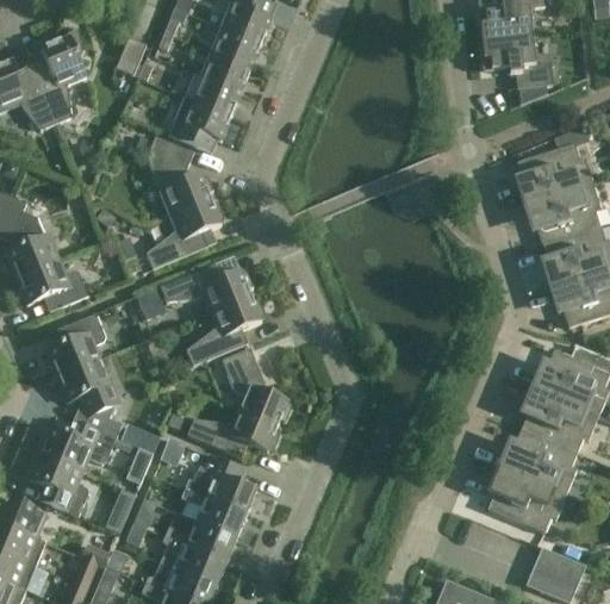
[(176,0),(174,7),(187,13),(193,0),(176,0)]
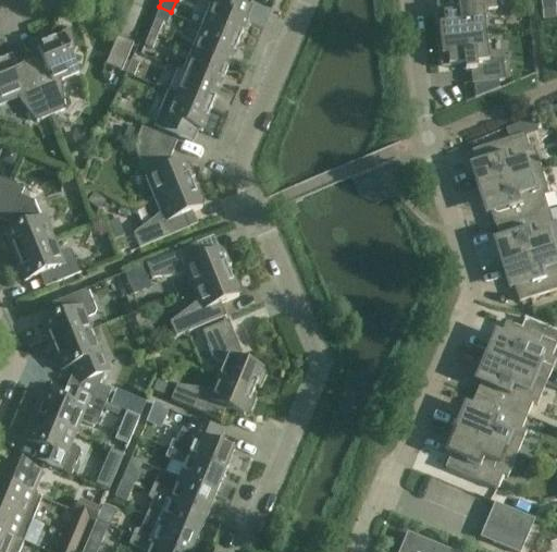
[(205,0),(211,2),(202,24),(238,38),(247,16),(251,3),(244,0),(205,0)]
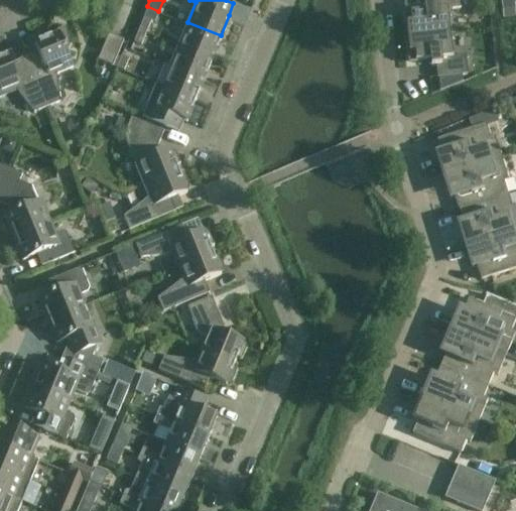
[(404,9),(407,34),(449,29),(447,6),(461,5),(460,0),(428,0),(428,1),(424,1),(424,7),(404,9)]
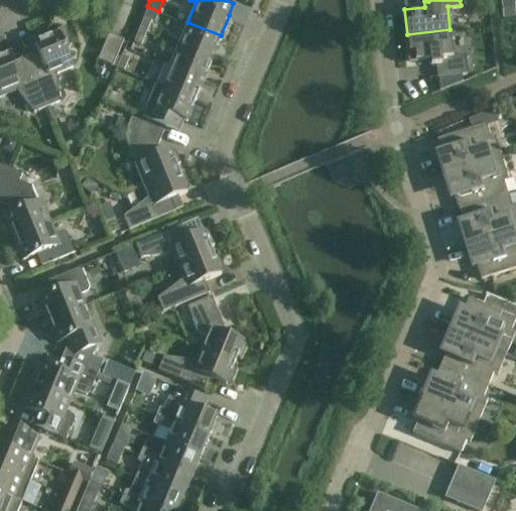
[(143,14),(138,26),(146,29),(151,17),(143,14)]
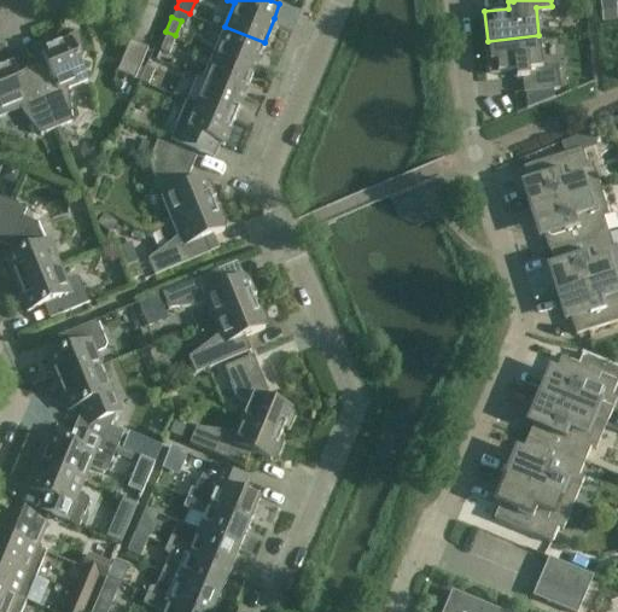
[(254,68),(264,42),(225,27),(214,51),(254,68)]
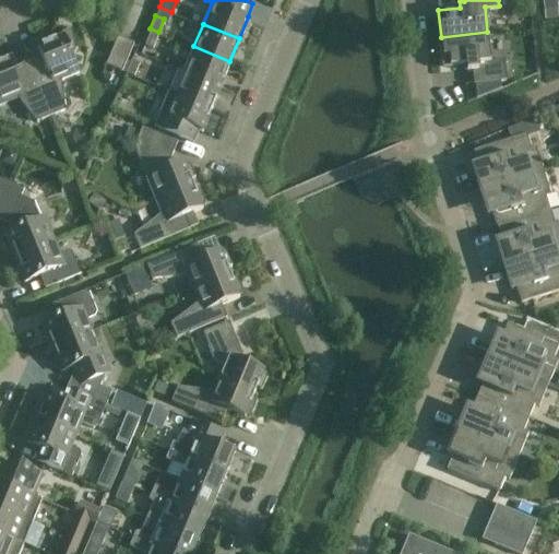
[(40,52),(27,58),(50,113),(64,107),(61,77),(79,69),(71,50),(73,49),(75,49),(71,25),(61,30),(62,33),(40,42),(44,49),(40,52)]
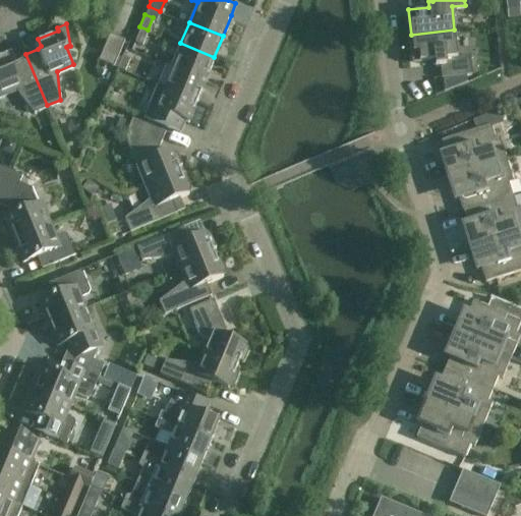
[(142,42),(148,30),(139,26),(134,39),(142,42)]
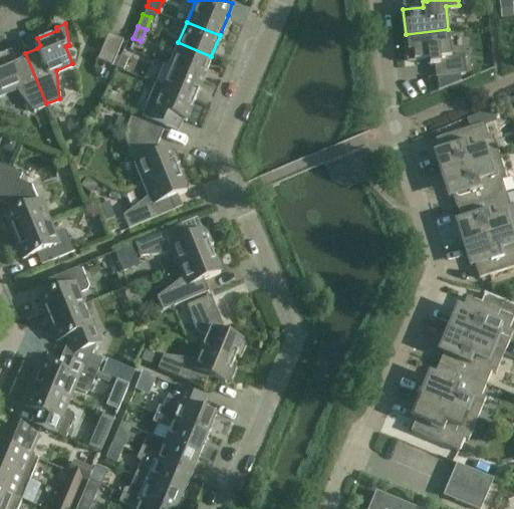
[(451,53),(448,29),(406,34),(409,58),(429,56),(429,62),(434,61),(435,74),(465,70),(463,51),(451,53)]
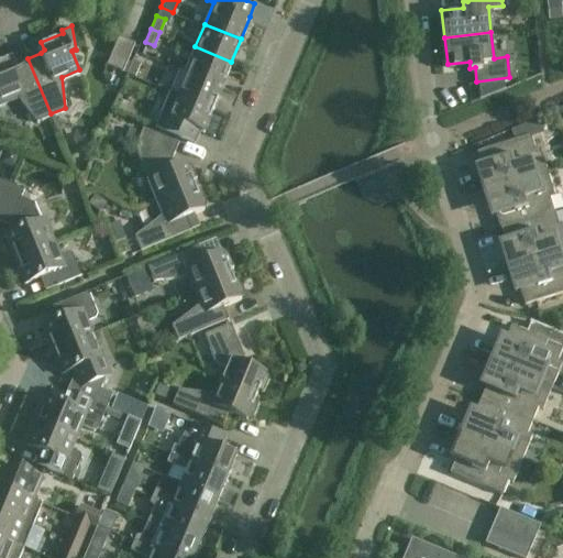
[(107,63),(122,69),(134,41),(118,34),(107,63)]
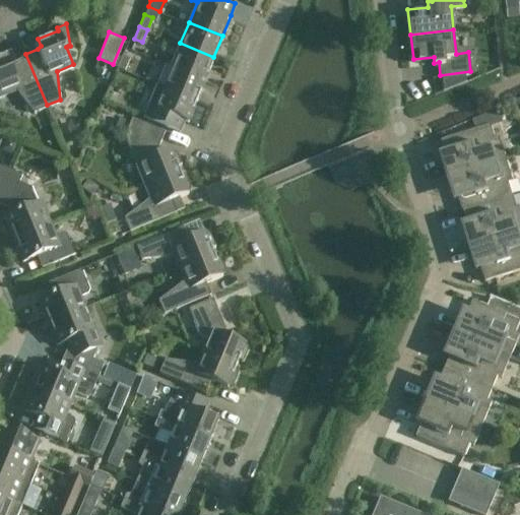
[(205,78),(213,57),(180,43),(171,64),(205,78)]
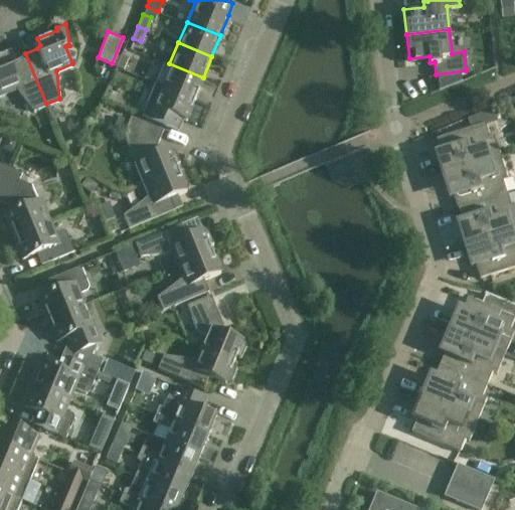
[(0,93),(16,87),(33,110),(46,104),(25,53),(13,58),(9,58),(6,51),(0,53),(0,93)]
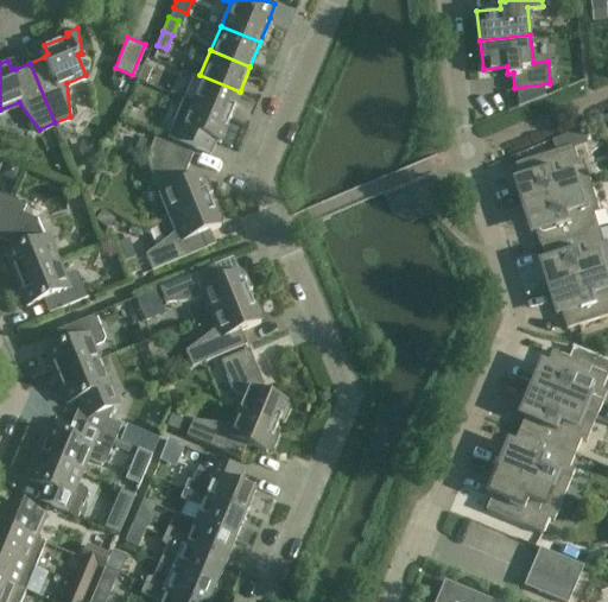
[(145,80),(151,65),(143,62),(137,76),(145,80)]
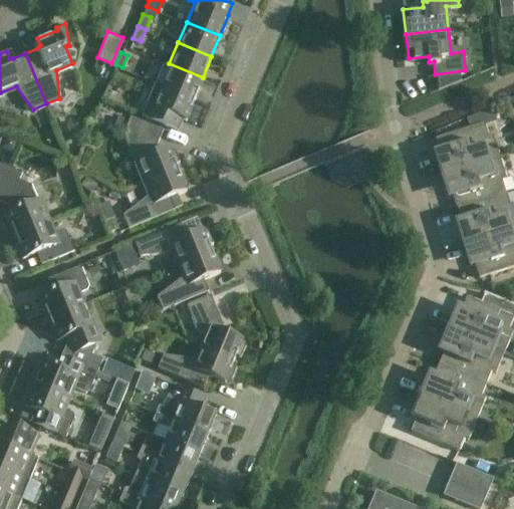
[(161,84),(194,97),(203,77),(169,63),(164,61),(156,80),(161,82),(161,84)]
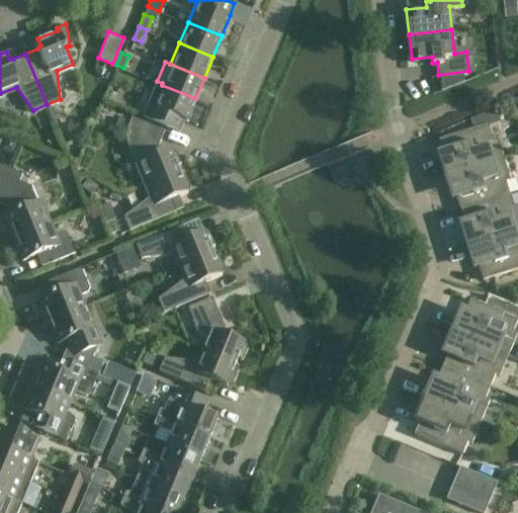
[(187,119),(195,98),(162,85),(154,104),(148,102),(143,114),(166,124),(171,112),(187,119)]
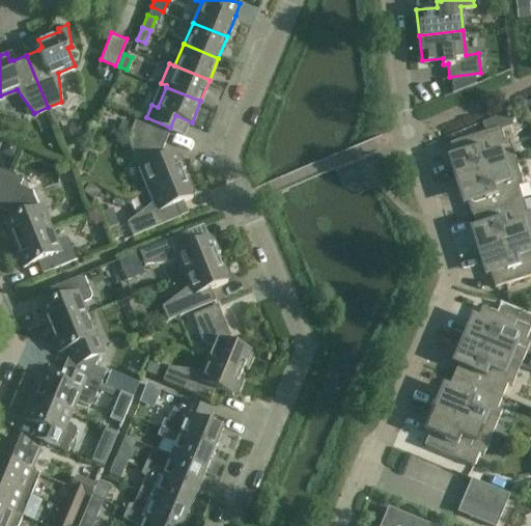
[(127,136),(148,187),(183,172),(180,167),(185,165),(180,154),(178,151),(176,150),(173,151),(173,149),(164,154),(161,148),(168,132),(135,118),(133,122),(122,118),(116,132),(127,136)]
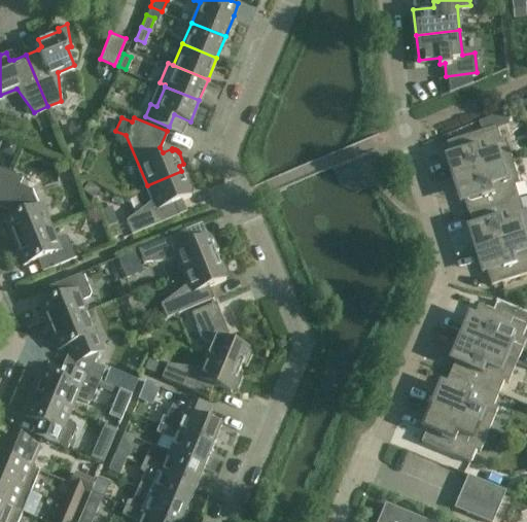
[(72,119),(59,125),(66,143),(79,138),(72,119)]
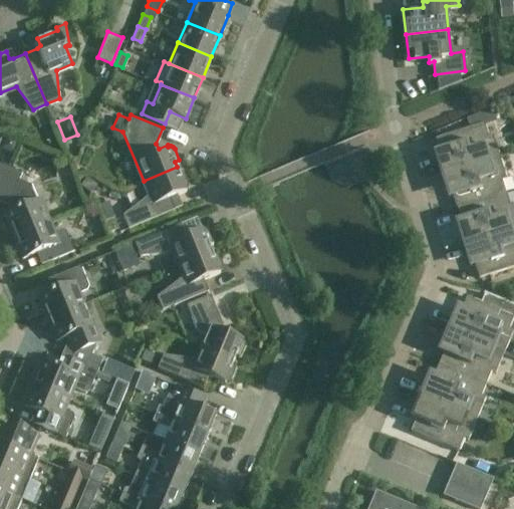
[(499,155),(498,152),(492,133),(488,134),(483,120),(435,136),(441,157),(437,158),(441,173),(499,155)]
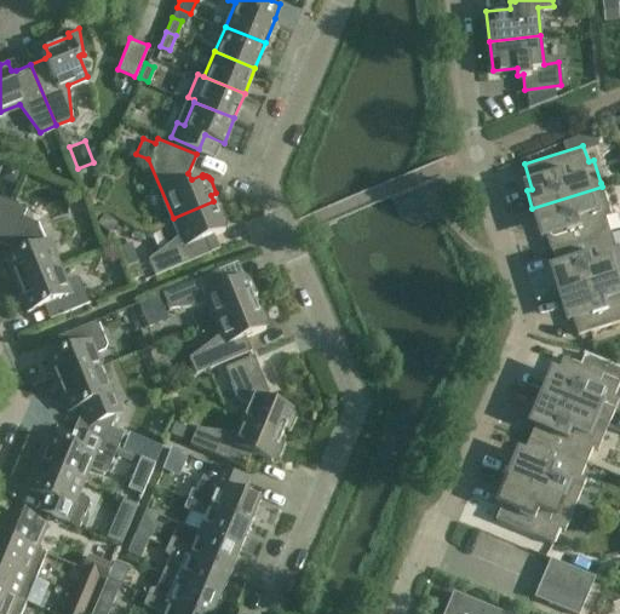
[(7,160),(0,176),(16,182),(22,166),(7,160)]
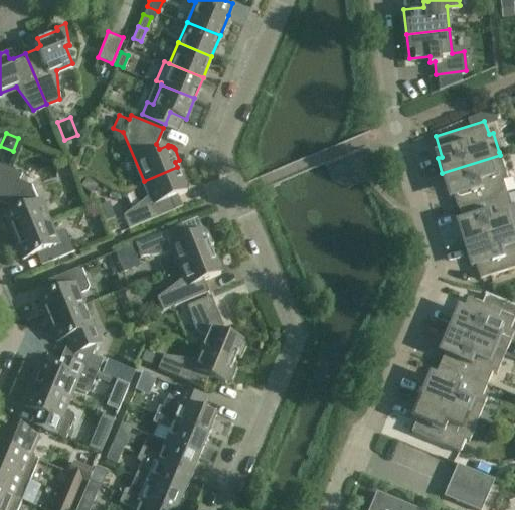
[(507,176),(500,155),(442,173),(447,187),(452,186),(458,206),(506,190),(502,178),(507,176)]
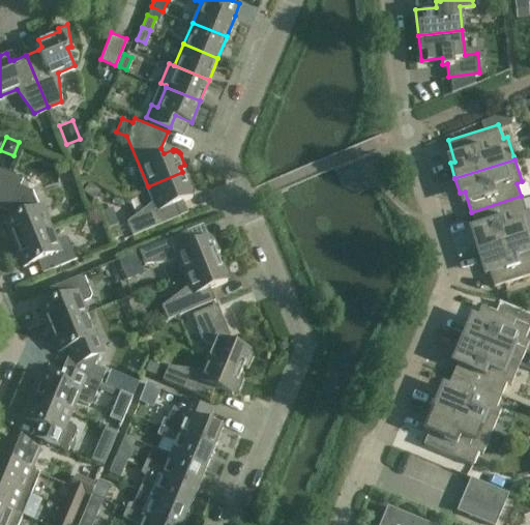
[(0,192),(9,170),(0,166),(0,192)]
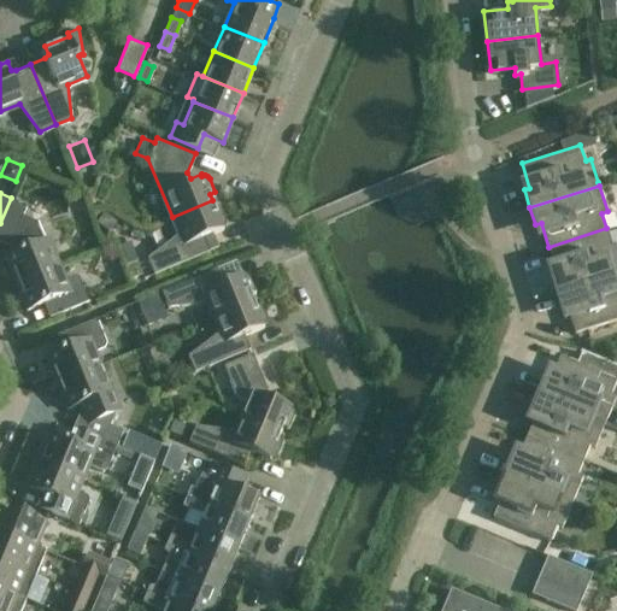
[(27,205),(11,198),(0,223),(0,230),(13,236),(16,229),(24,233),(29,245),(5,256),(16,281),(60,263),(50,236),(45,239),(37,219),(23,213),(27,205)]
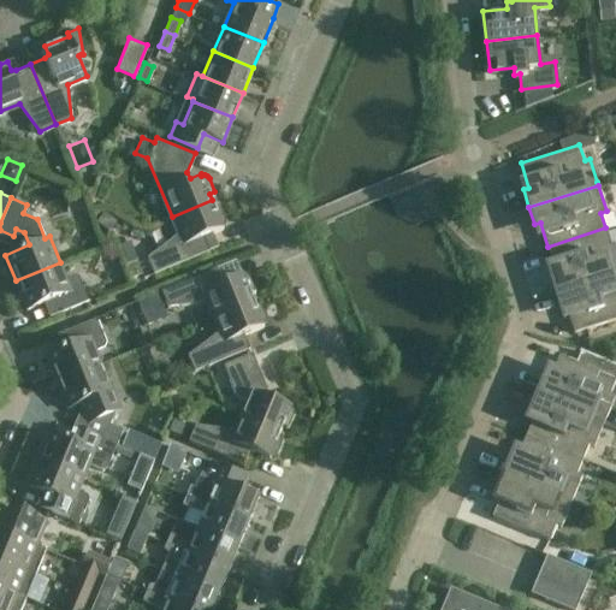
[(214,206),(212,200),(172,217),(178,231),(147,255),(153,271),(208,248),(203,234),(223,226),(221,225),(224,223),(225,220),(225,217),(220,203),(214,206)]
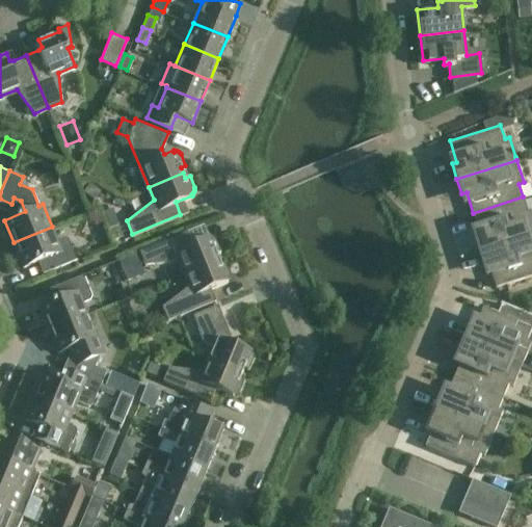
[(89,181),(83,190),(90,195),(98,186),(89,181)]
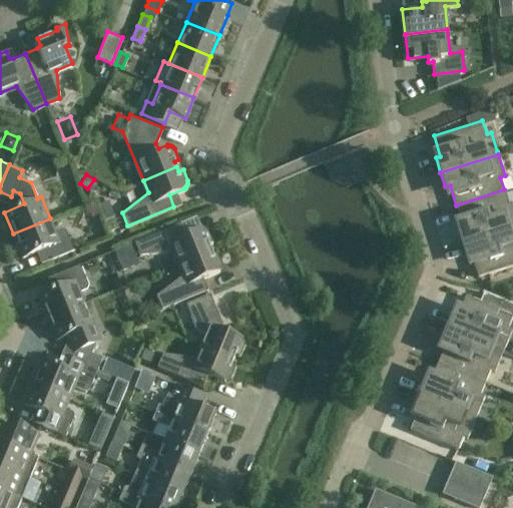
[(457,226),(462,240),(512,224),(512,200),(508,202),(504,189),(456,205),(462,224),(457,226)]
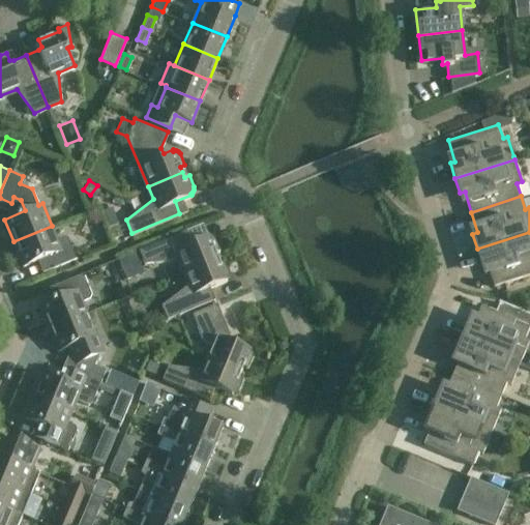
[(122,233),(118,222),(107,227),(111,238),(122,233)]
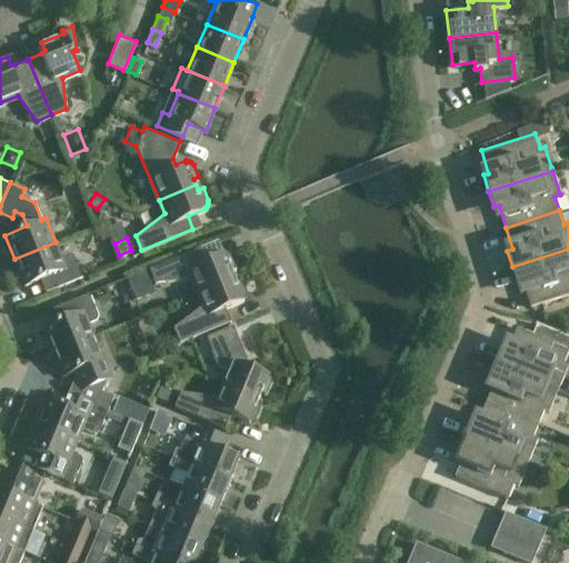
[(56,242),(15,259),(25,283),(47,273),(53,287),(82,275),(73,254),(72,252),(68,251),(60,254),(56,242)]
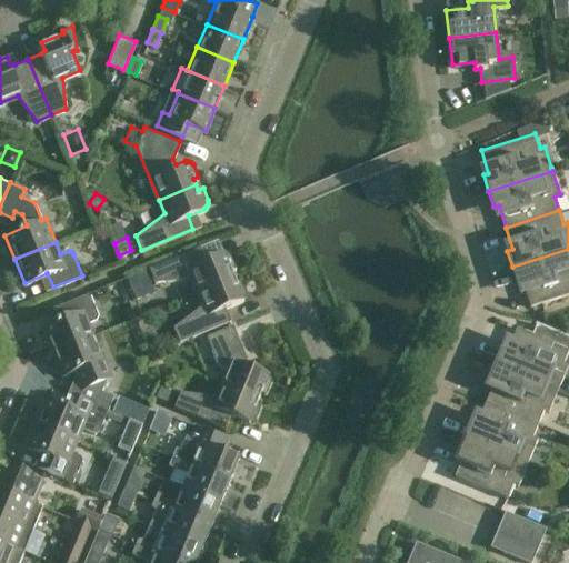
[(199,245),(148,267),(155,281),(190,277),(196,290),(233,275),(230,269),(236,267),(230,254),(229,252),(226,251),(223,252),(222,251),(205,258),(199,245)]
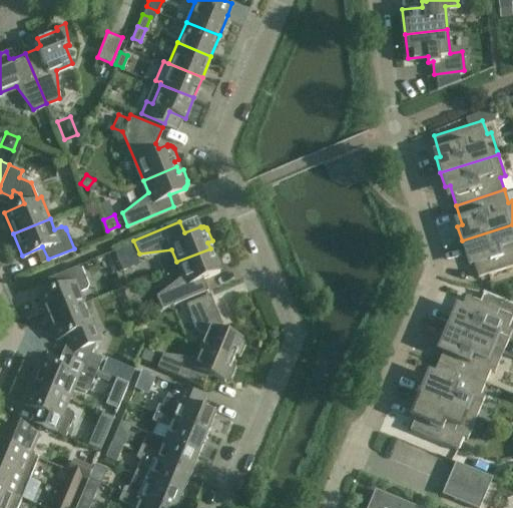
[(512,224),(462,240),(467,256),(471,254),(478,275),(497,269),(512,263),(512,224)]
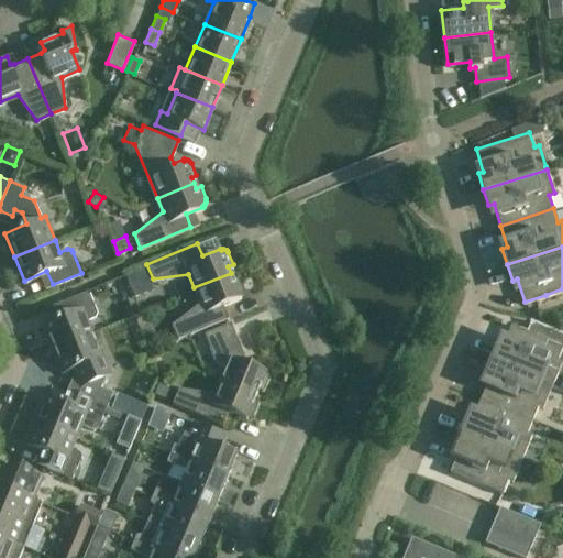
[(146,265),(125,274),(134,295),(153,287),(148,277),(151,276),(146,265)]
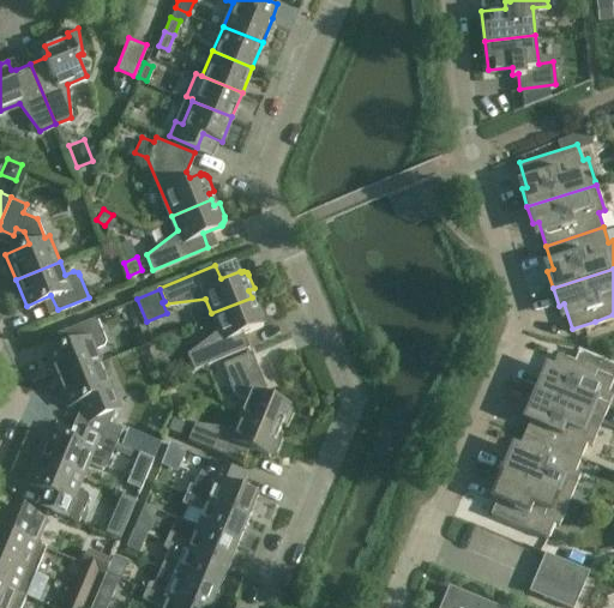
[(254,304),(252,298),(211,313),(217,329),(187,351),(193,367),(227,354),(248,344),(248,343),(247,343),(242,331),(262,323),(262,321),(264,319),(265,317),(265,313),(259,301),(254,304)]
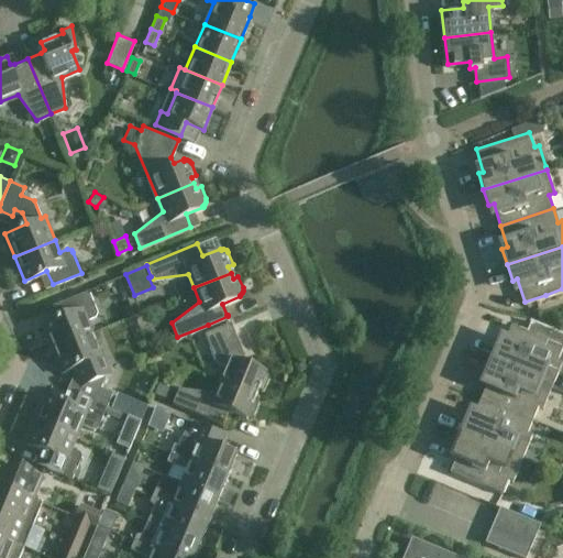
[(97,310),(96,309),(87,288),(59,301),(65,314),(42,324),(52,347),(92,330),(87,318),(95,315),(97,310)]
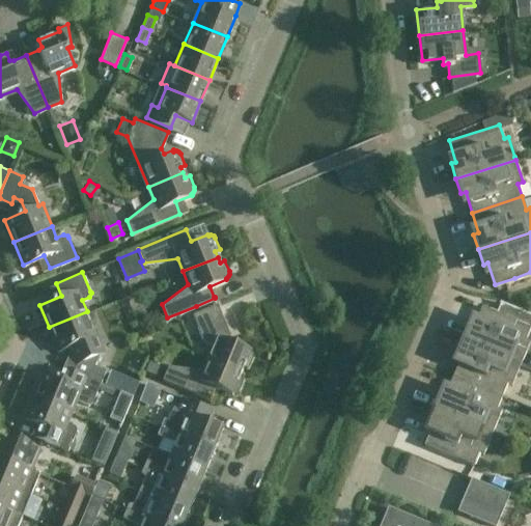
[(139,288),(135,278),(124,282),(129,293),(139,288)]
